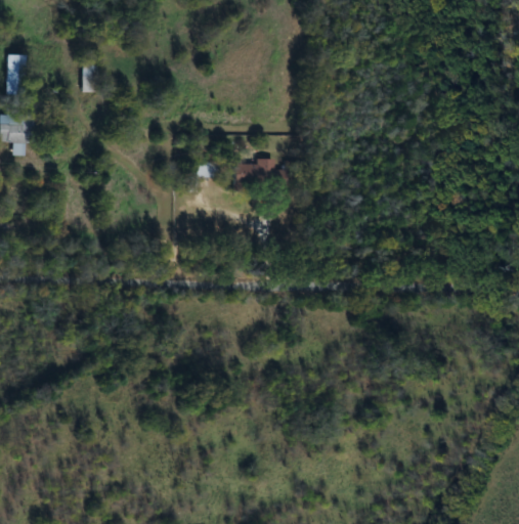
[(7,94),(26,94),(26,55),(7,55),(7,94)]
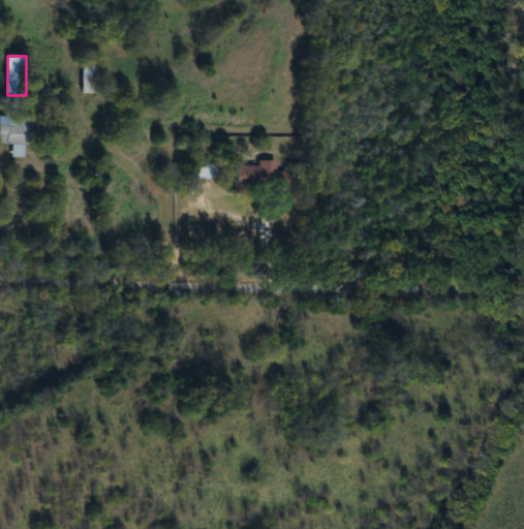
[(83,93),(100,93),(100,60),(83,60),(83,93)]
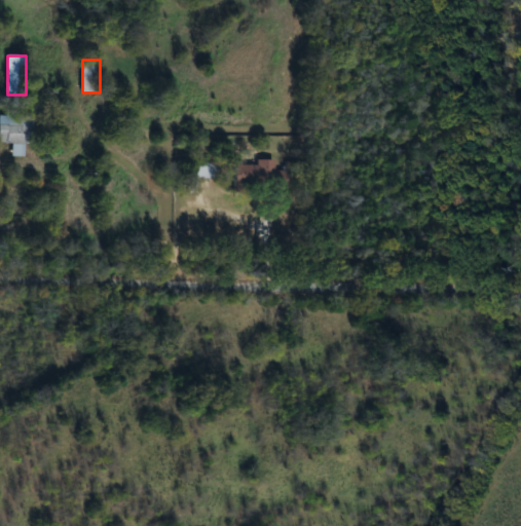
[(0,143),(10,144),(10,156),(31,156),(31,115),(0,115),(0,143)]
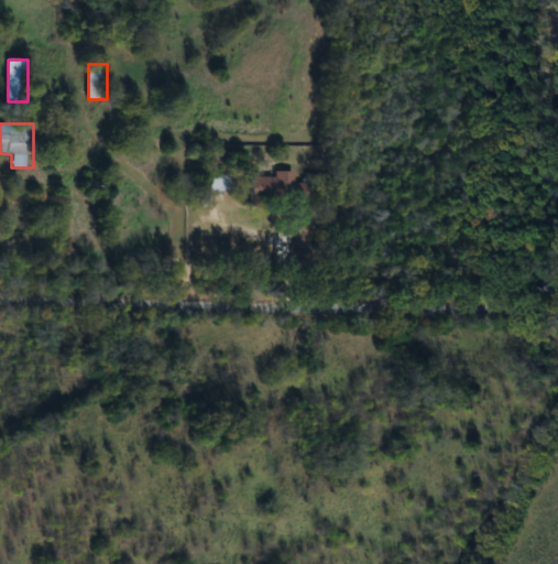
[(307,183),(295,183),(295,171),(276,171),(276,176),(252,176),(252,203),(307,204),(307,183)]
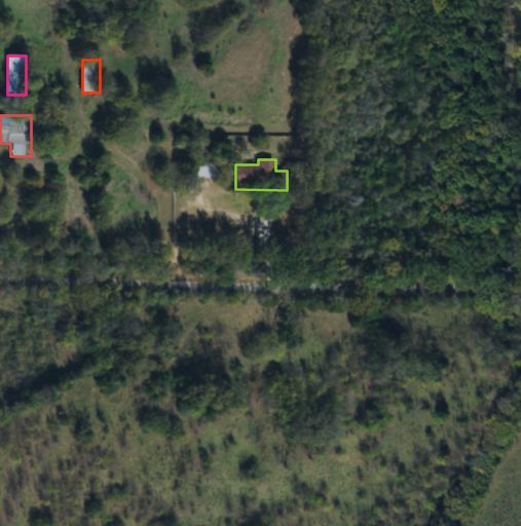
[(220,161),(191,161),(191,179),(220,179),(220,161)]
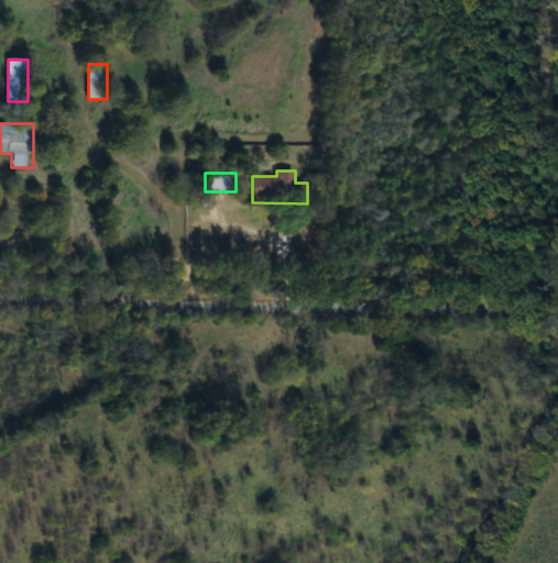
All buildings are outlined.
